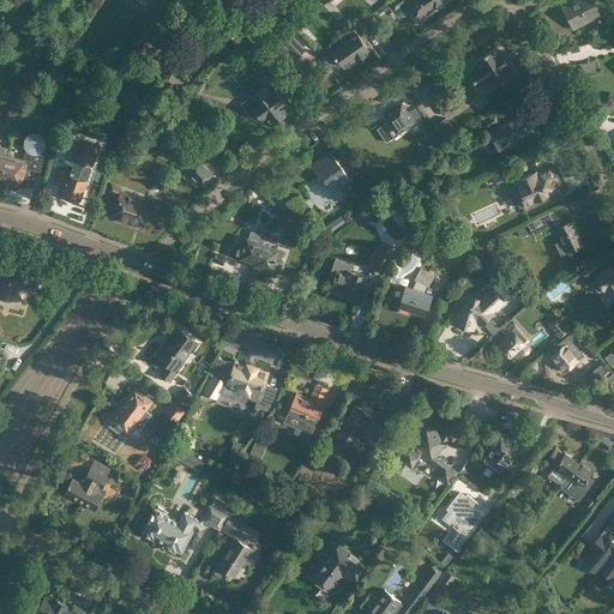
[(411,0),(407,4),(420,19),(434,8),(432,6),(439,0),(411,0)]
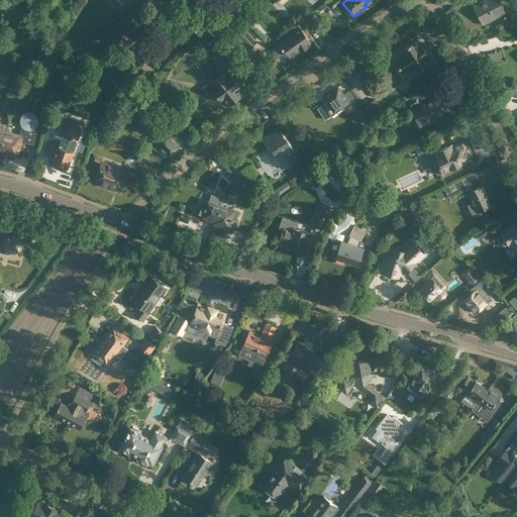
[(483,25),(505,12),(498,0),(482,0),(472,5),(483,25)]
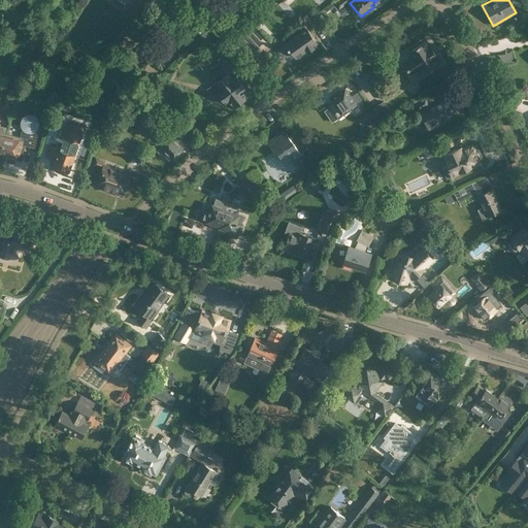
[(200,33),(218,13),(209,5),(192,25),(200,33)]
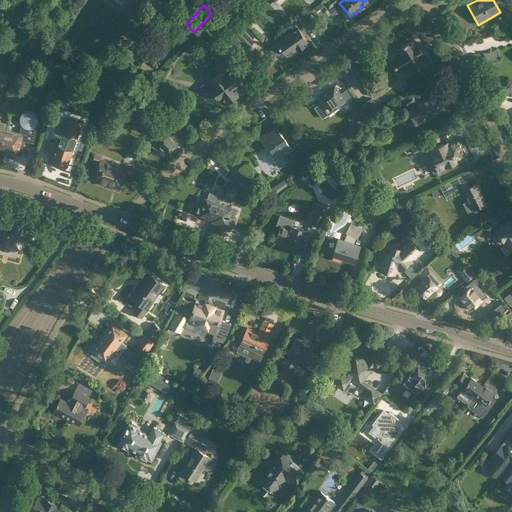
[(208,22),(215,29),(227,17),(221,10),(208,22)]
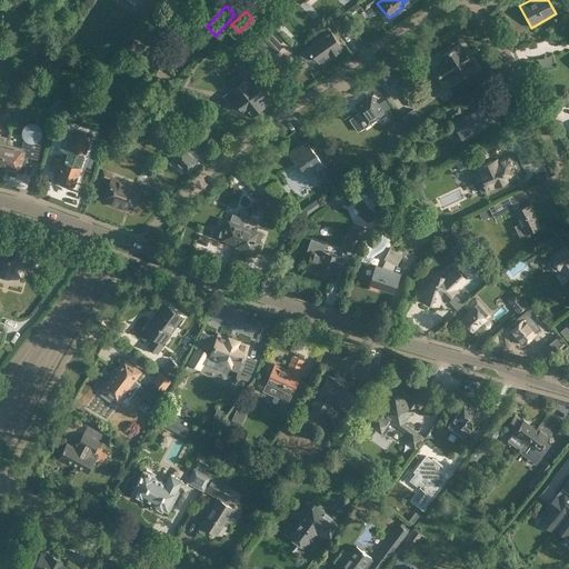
[(332,22),(340,33),(350,26),(341,15),(332,22)]
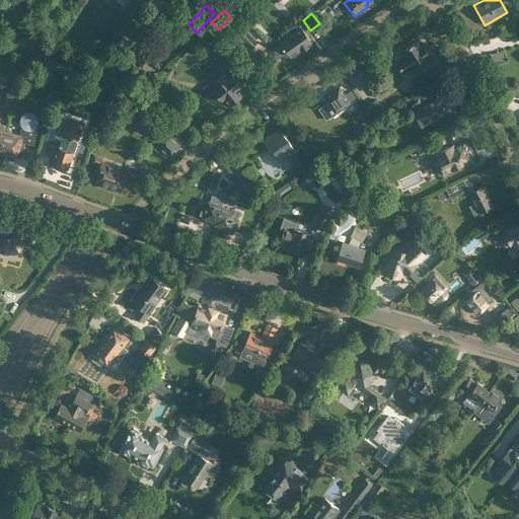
[(301,28),(281,43),(272,49),(278,57),(287,51),(291,56),(300,50),(301,51),(310,45),(309,43),(311,42),(301,28)]
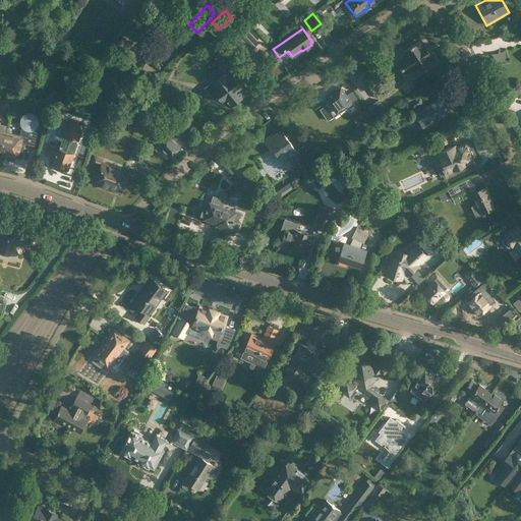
[(66,32),(62,30),(58,37),(64,41),(67,38),(66,32)]
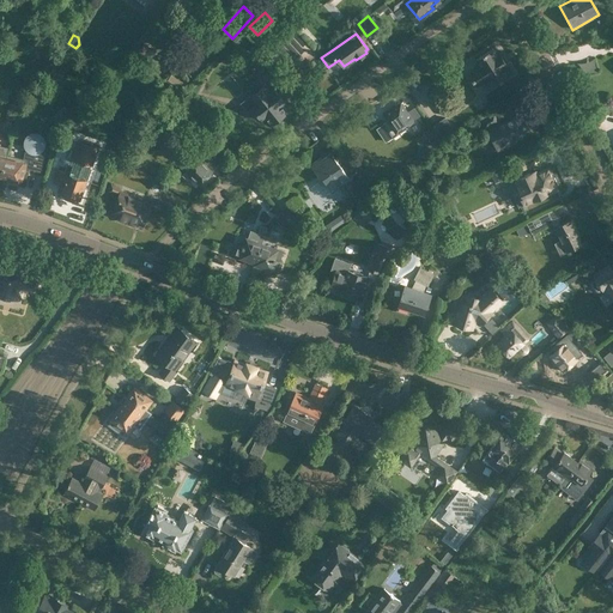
[(150,48),(143,43),(134,55),(146,65),(151,59),(145,54),(150,48)]
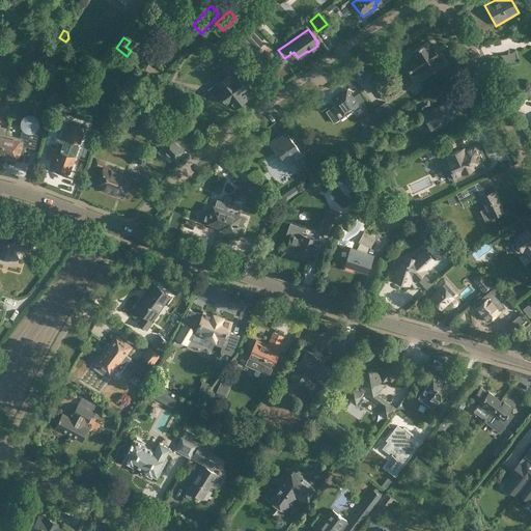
[(43,45),(33,38),(29,45),(34,48),(38,51),(43,45)]
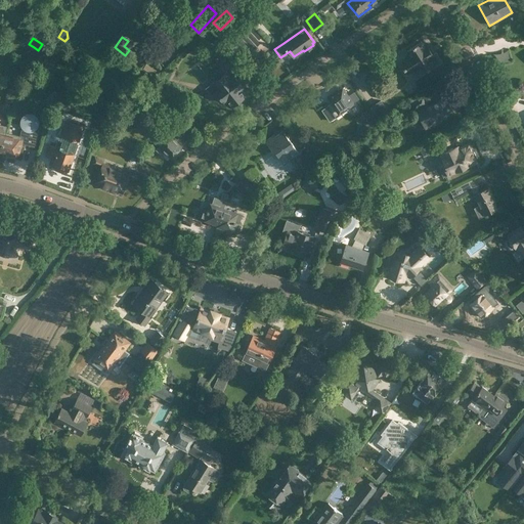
[(427,46),(425,48),(421,41),(406,50),(409,56),(400,61),(403,67),(402,68),(404,70),(405,70),(408,74),(418,68),(421,73),(435,63),(431,57),(433,55),(427,46)]
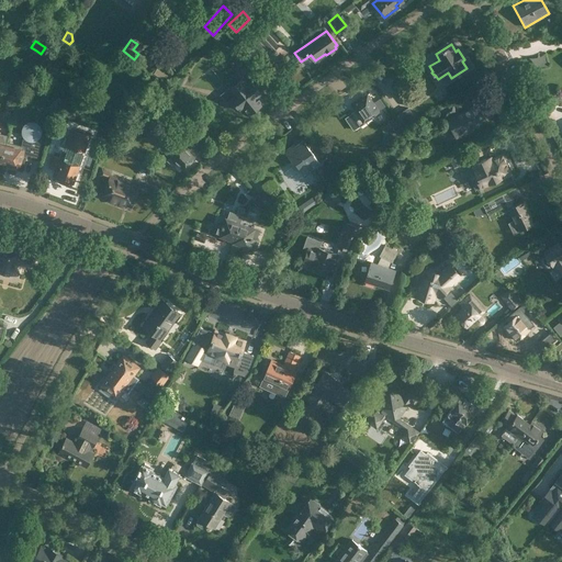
[(59,51),(45,53),(46,67),(62,65),(59,51)]
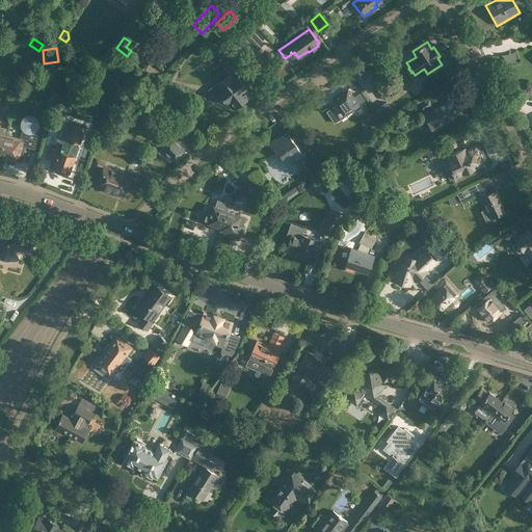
[(233,64),(241,75),(247,70),(239,60),(233,64)]
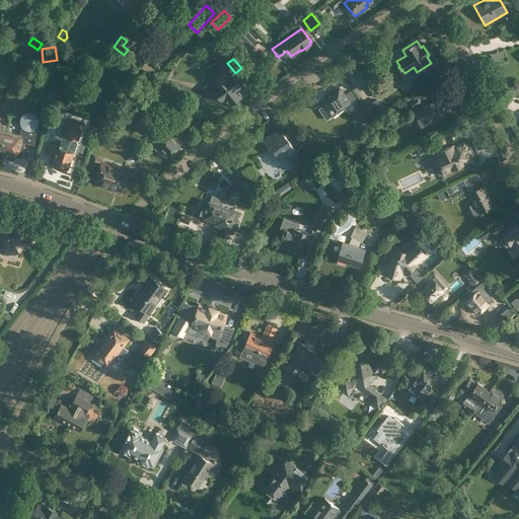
[(224,71),(210,82),(215,88),(213,90),(222,101),(224,99),(229,105),(243,94),(236,85),(238,84),(232,75),(229,77),(224,71)]
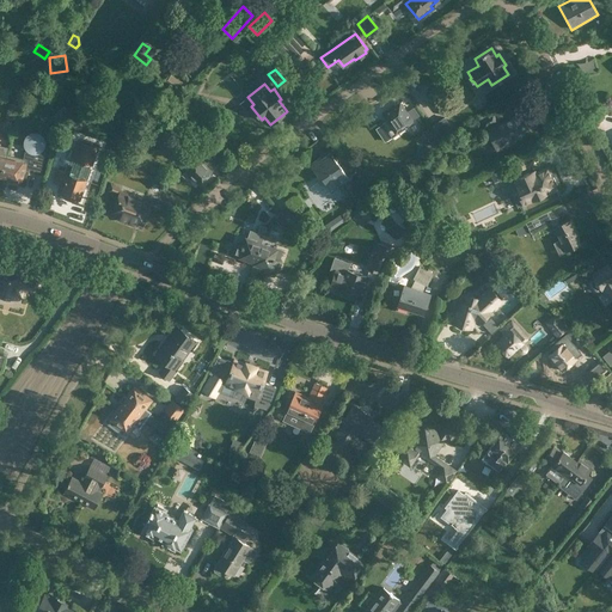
[(383,115),(397,134),(407,128),(405,126),(411,121),(399,103),(383,115)]
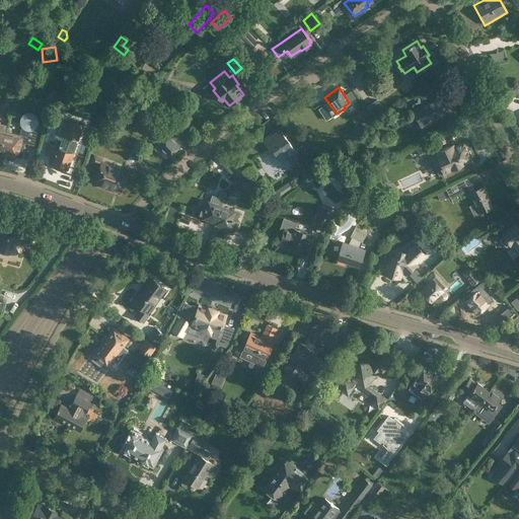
[(70,91),(60,100),(67,107),(77,98),(70,91)]
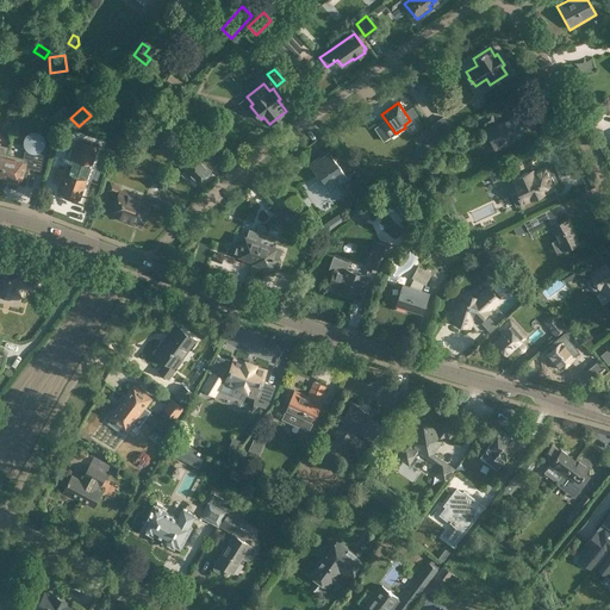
[(492,114),(490,114),(489,111),(477,117),(483,128),(496,122),(492,114)]
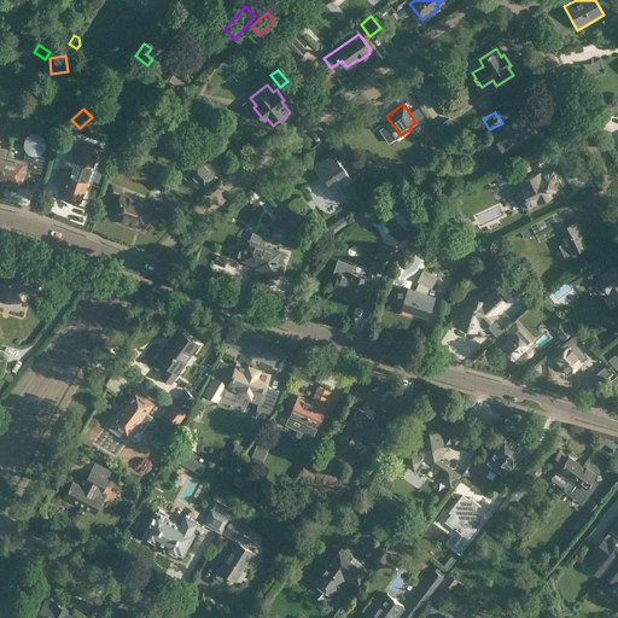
[(536,133),(528,114),(491,129),(500,150),(536,133)]
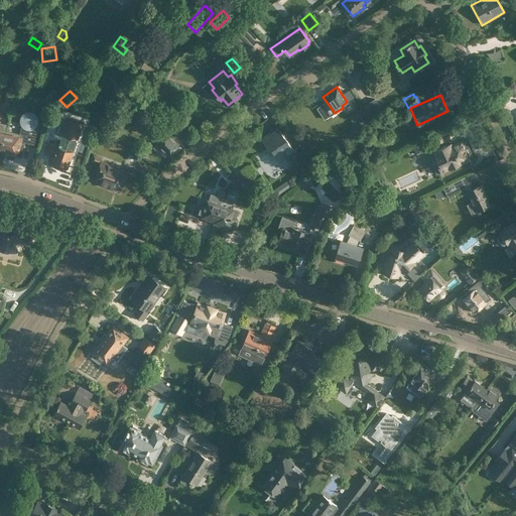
[(365,106),(372,117),(382,110),(375,99),(365,106)]
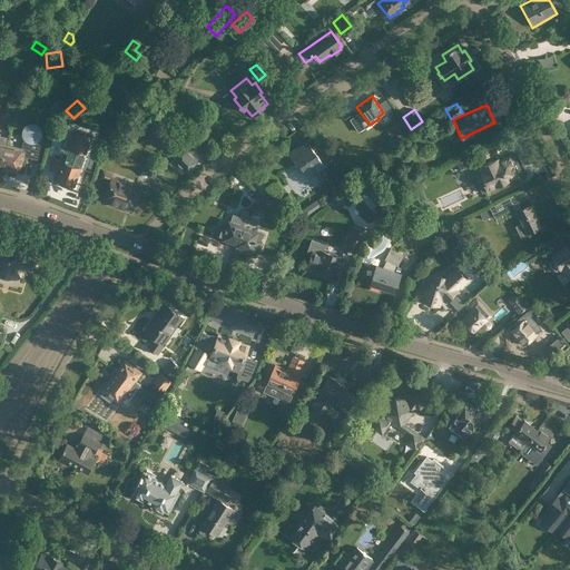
[(6,147),(2,165),(20,169),(21,169),(23,156),(42,160),(48,136),(42,135),(42,131),(41,129),(40,127),(38,125),(36,124),(33,123),(30,123),(28,124),(26,125),(23,127),(22,129),(21,133),(22,135),(22,138),(23,139),(21,147),(7,144),(6,147)]
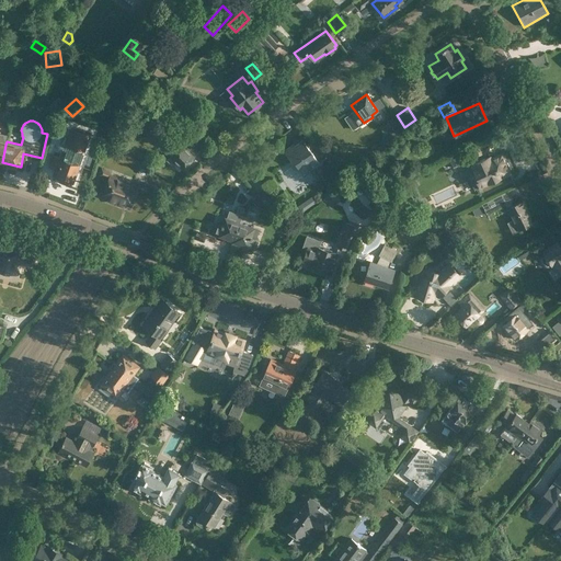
[(399,123),(389,129),(393,137),(403,130),(399,123)]
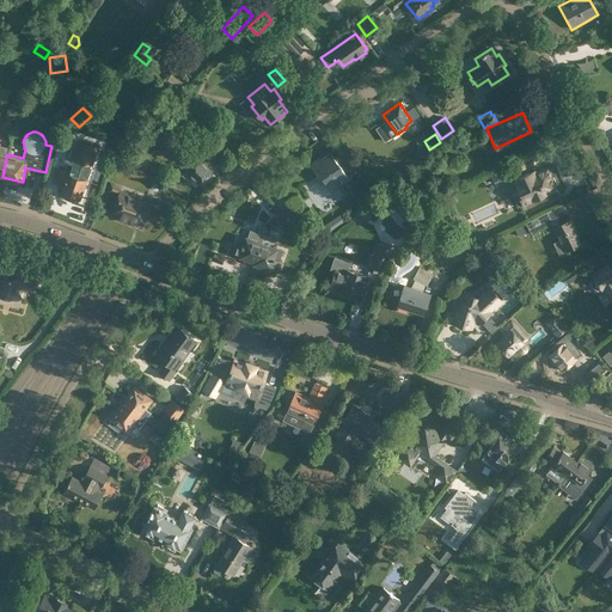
[(63,171),(57,169),(54,182),(61,184),(59,193),(68,196),(68,197),(69,199),(69,200),(71,201),(72,201),(74,201),(75,200),(75,199),(80,200),(87,181),(86,181),(98,147),(79,140),(73,158),(74,159),(72,165),(67,164),(63,171)]
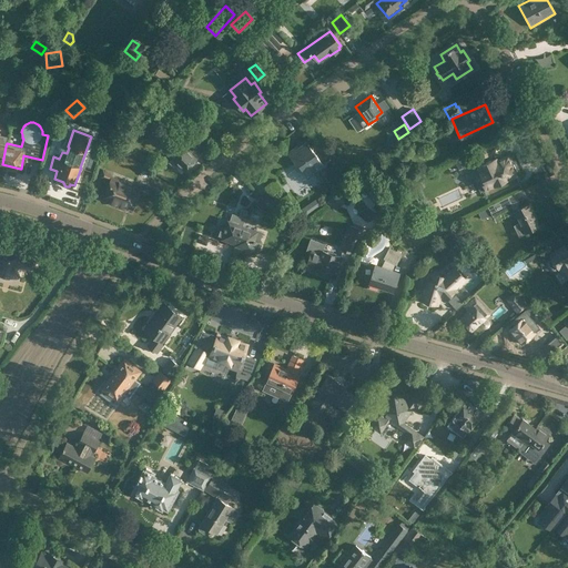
[(184,141),(180,146),(182,149),(172,159),(184,171),(186,169),(189,170),(192,166),(191,164),(196,160),(190,153),(196,145),(190,140),(186,143),(184,141)]
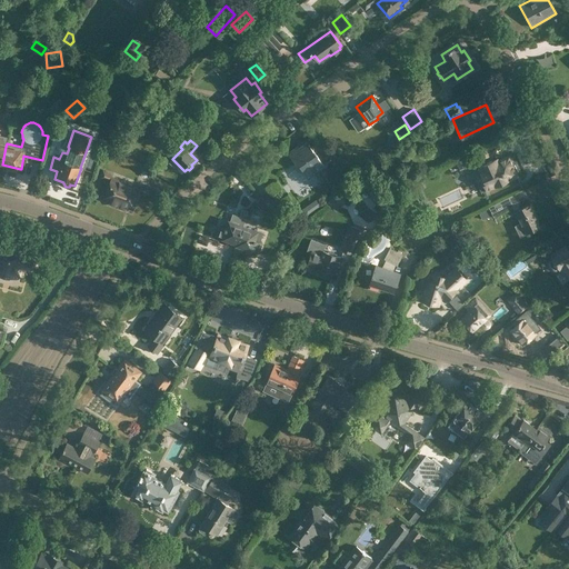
[(298,163),(306,175),(312,170),(313,172),(323,166),(307,142),(298,148),(297,146),(288,152),(296,165),(298,163)]
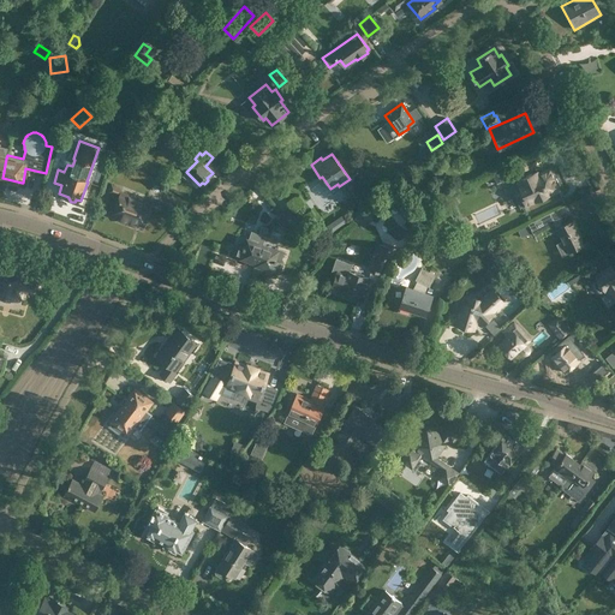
[(527,169),(524,161),(494,175),(497,184),(509,178),(515,192),(514,193),(520,208),(525,204),(526,206),(536,201),(549,195),(559,190),(557,186),(559,185),(556,179),(554,179),(549,168),(538,174),(537,171),(526,175),(524,172),(527,169)]
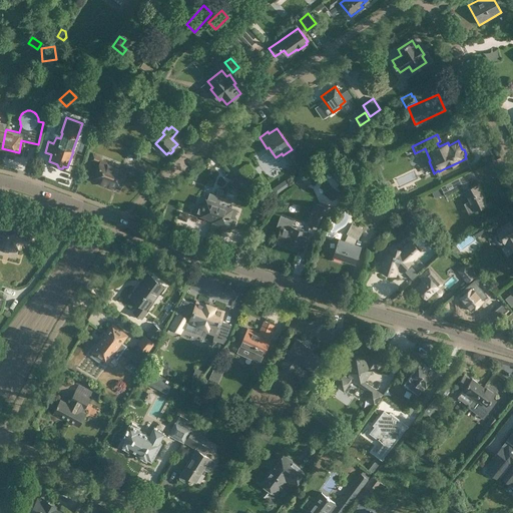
[(96,162),(98,154),(92,152),(90,159),(96,162)]
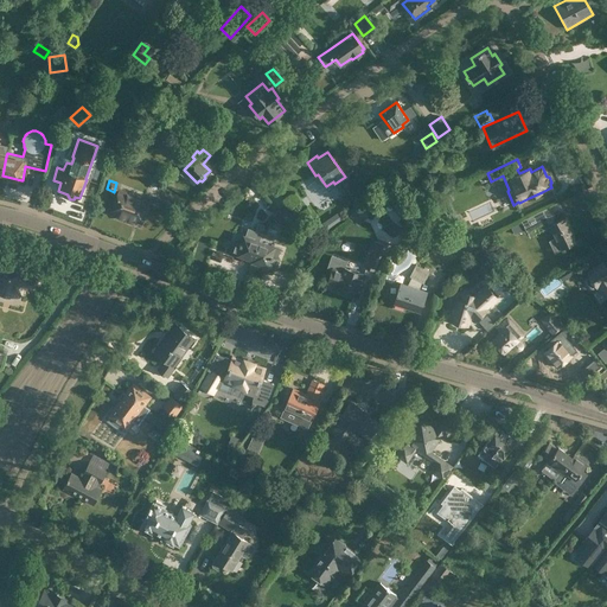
[(126,192),(117,189),(110,211),(117,213),(117,216),(119,216),(122,217),(125,216),(126,217),(127,217),(128,219),(132,221),(133,221),(134,219),(141,222),(148,200),(141,198),(141,199),(134,196),(133,196),(126,193),(125,193),(126,192)]
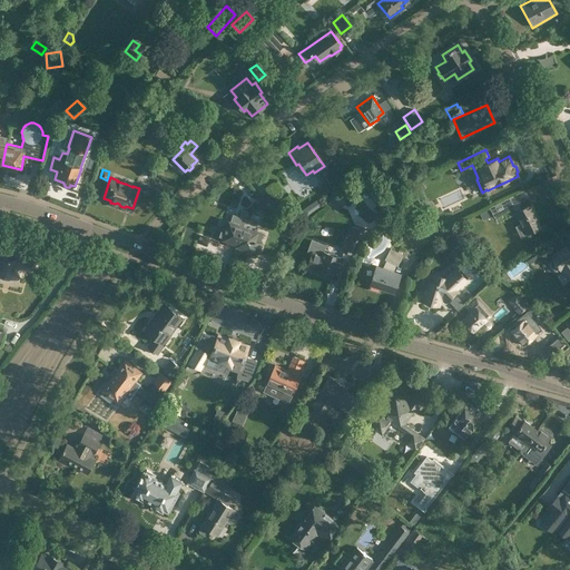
[(153,189),(146,186),(144,194),(149,197),(149,196),(150,196),(153,189)]
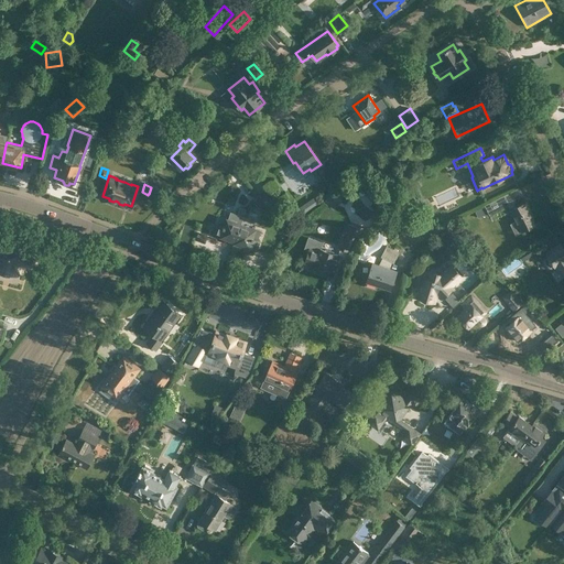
[(324,201),(333,209),(343,199),(333,191),(324,201)]
